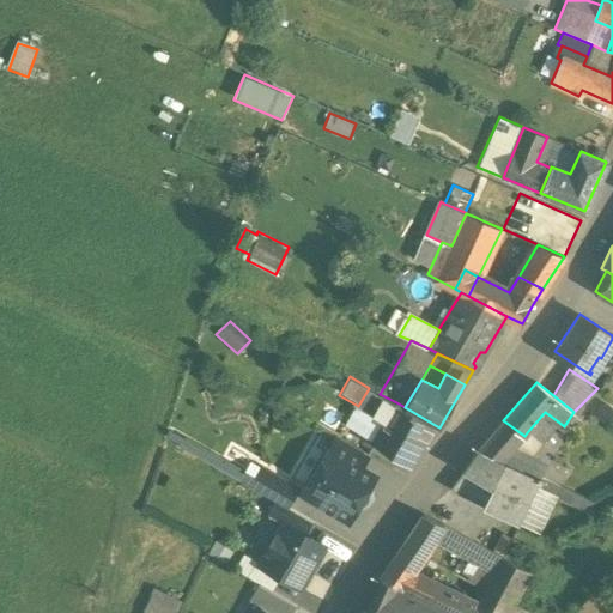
[(380,394),(369,388),(358,406),(358,407),(384,423),(396,402),(380,394)]
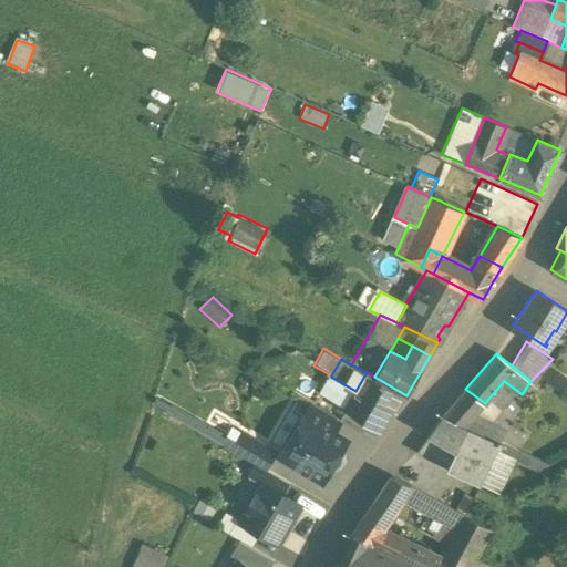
[(566,377),(558,370),(547,382),(559,391),(566,382),(566,377)]
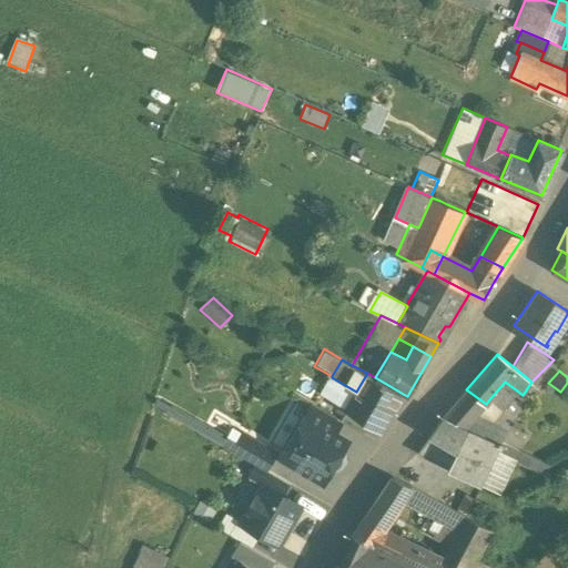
[(375,377),(367,373),(356,392),(347,408),(358,415),(361,412),(365,415),(363,418),(381,429),(393,409),(396,412),(405,395),(375,377)]
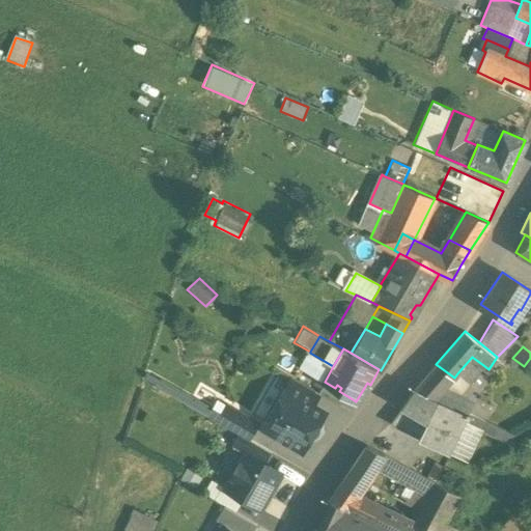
[(333,366),(310,353),(301,368),(325,382),(333,366)]
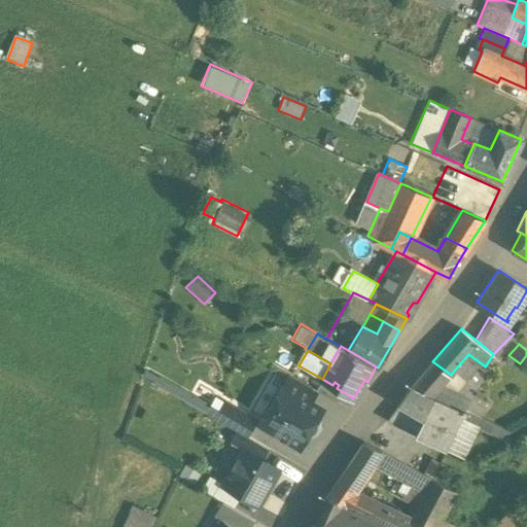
[(468,354),(454,371),(465,379),(480,362),(468,354)]
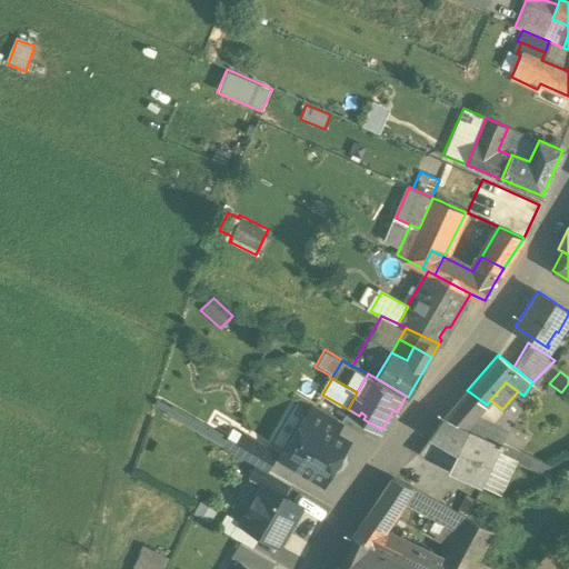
[(467,390),(458,401),(473,415),(480,417),(487,405),(467,390)]
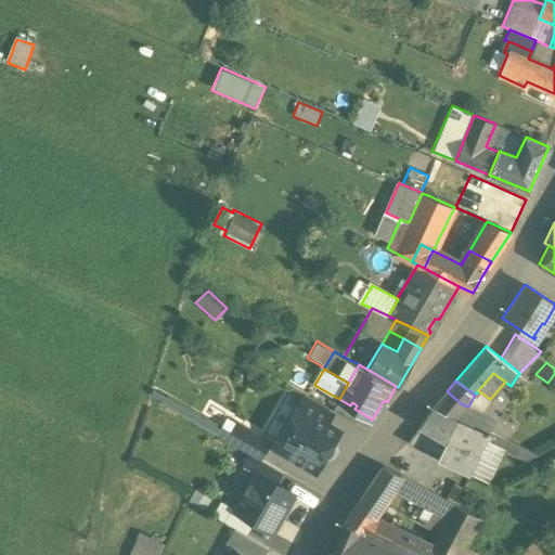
[(156,389),(153,400),(219,435),(221,429),(222,426),(156,389)]
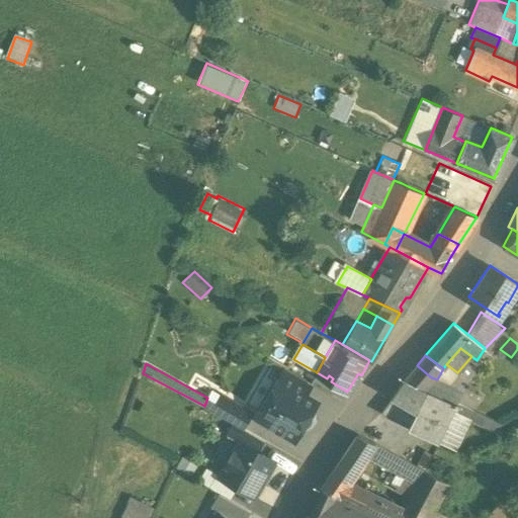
[(431,377),(417,365),(406,378),(422,386),(431,377)]
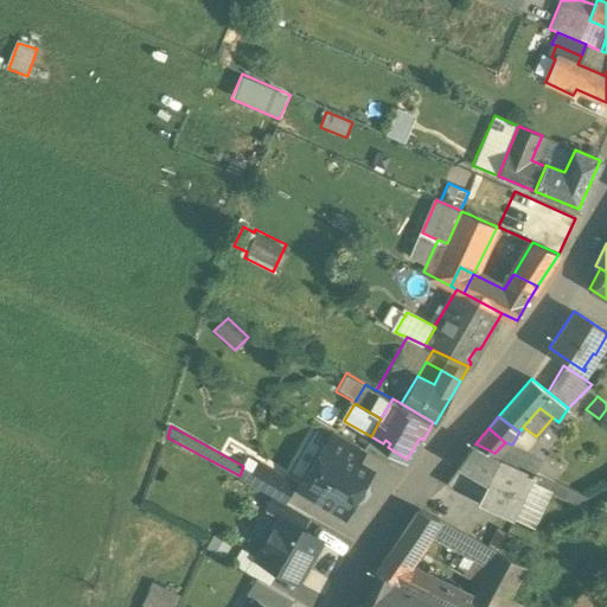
[(364,448),(338,433),(330,447),(356,462),(364,448)]
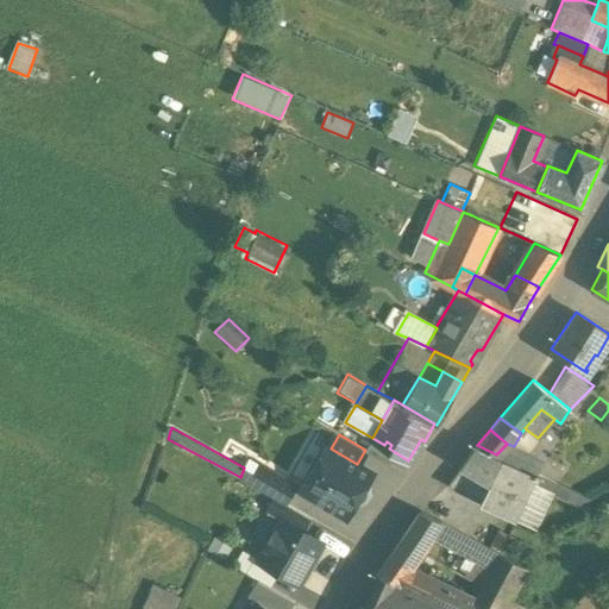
[(514,446),(507,444),(496,454),(512,462),(519,449),(514,446)]
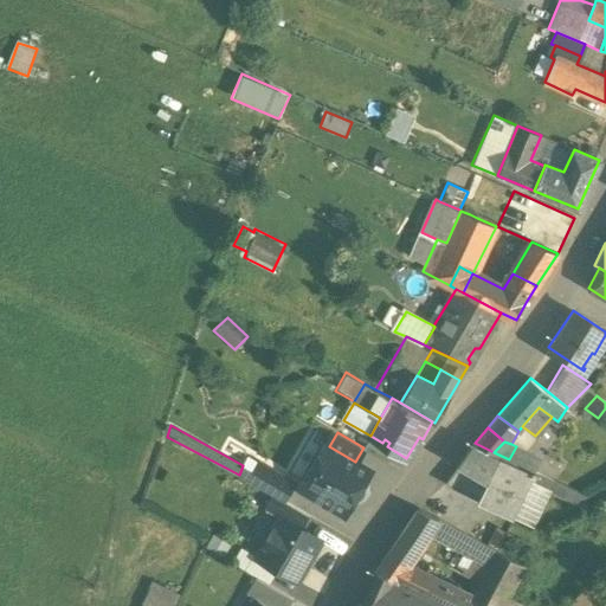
[(494,452),(475,443),(444,484),(513,516),(519,502),(533,474),(530,472),(532,470),(509,459),(494,452)]
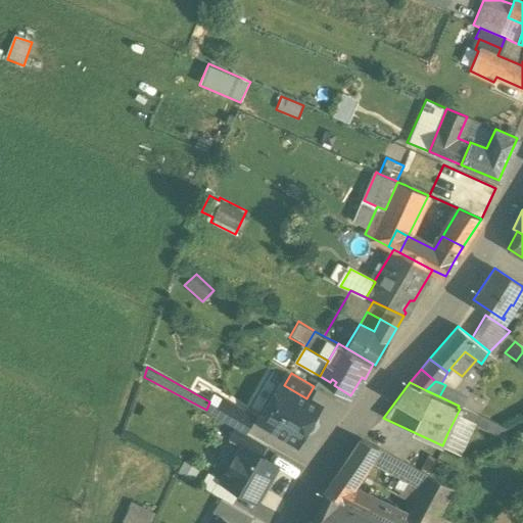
[(284,385),(282,384),(260,422),(263,423),(265,428),(272,433),(277,431),(297,442),(319,406),(306,398),(284,385)]
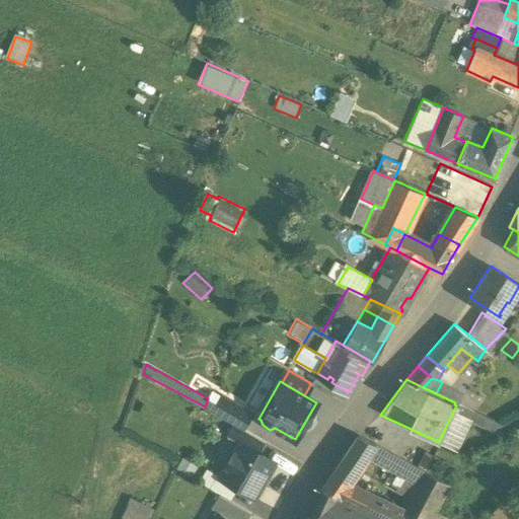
[(463,391),(442,382),(436,393),(455,402),(454,404),(456,405),(457,405),(458,402),(458,401),(463,391)]
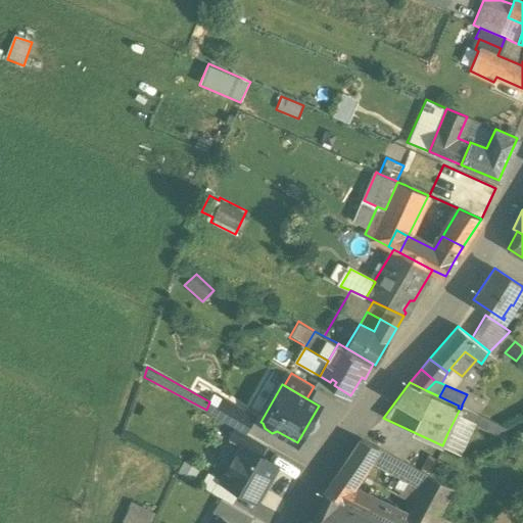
[(214,394),(208,405),(217,409),(223,399),(214,394)]
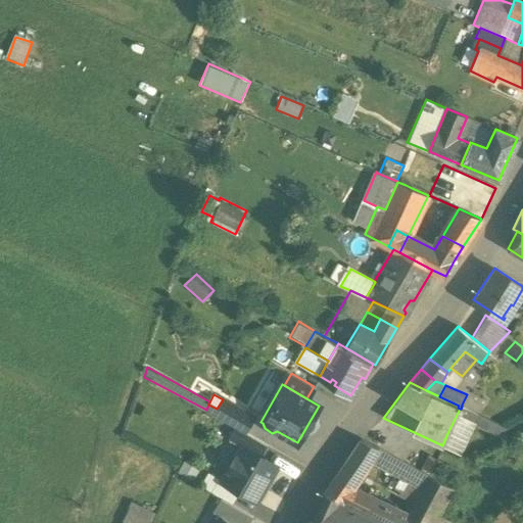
[(254,417),(223,399),(217,409),(214,416),(235,429),(244,434),(254,417)]
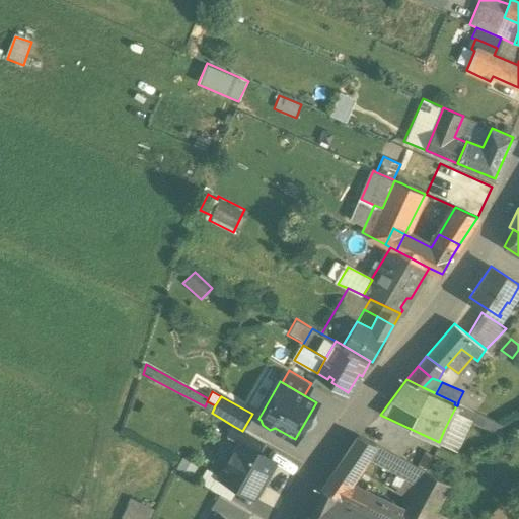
[(487,416),(458,402),(457,405),(456,405),(444,430),(439,442),(455,450),(470,419),(483,425),(487,416)]
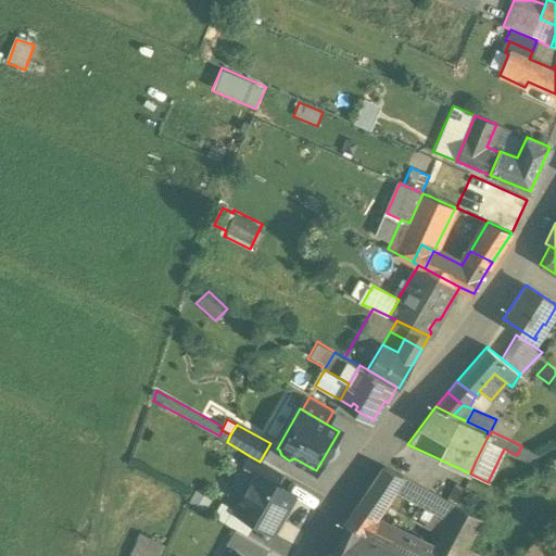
[(540,454),(521,445),(517,455),(528,460),(540,454)]
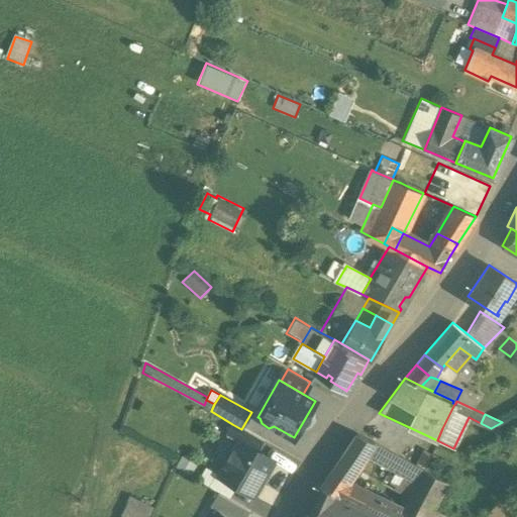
[(241,429),(232,424),(225,436),(239,444),(256,453),(263,441),(241,429)]
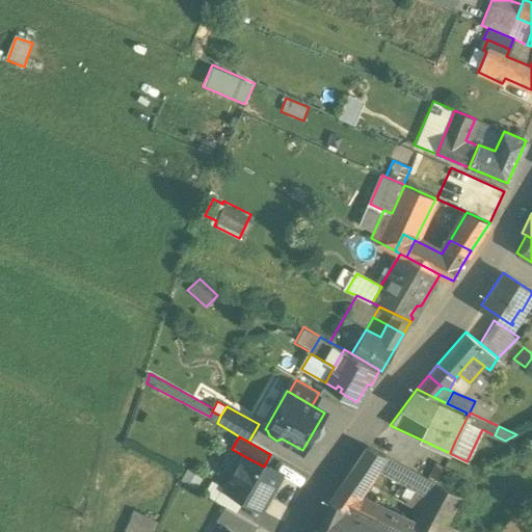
[(386,455),(367,446),(360,457),(376,468),(386,455)]
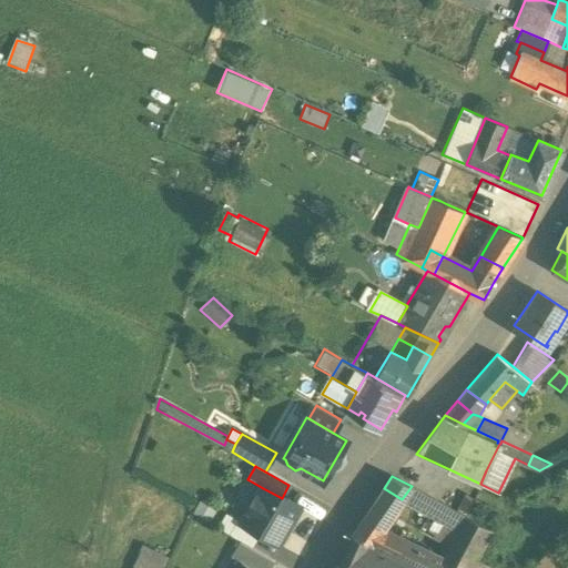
[(456,510),(412,486),(402,499),(456,529),(464,515),(456,510)]
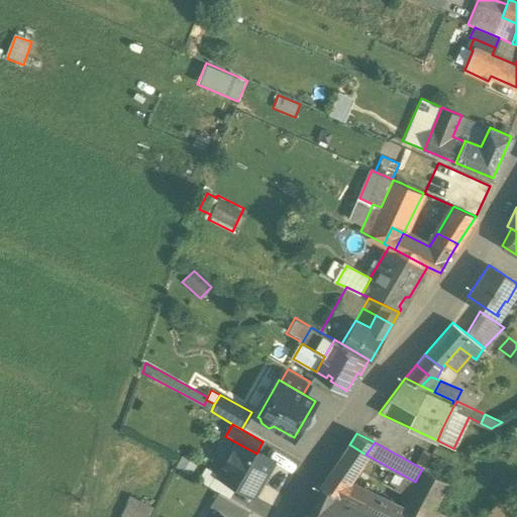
[(256,453),(239,444),(234,453),(233,452),(229,456),(227,461),(225,468),(226,468),(221,477),(238,487),(252,495),(271,461),(256,453)]
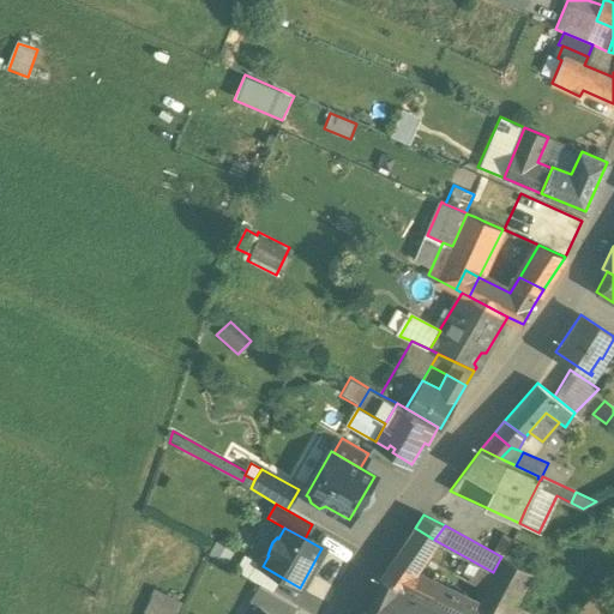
[(415,528),(381,578),(385,581),(446,611),(452,613),(470,613),(477,603),(414,572),(434,540),(415,528)]
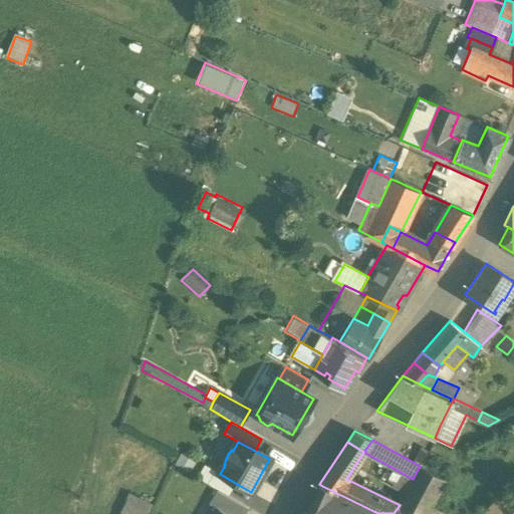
[(420,466),(422,467),(430,451),(421,447),(413,462),(420,466)]
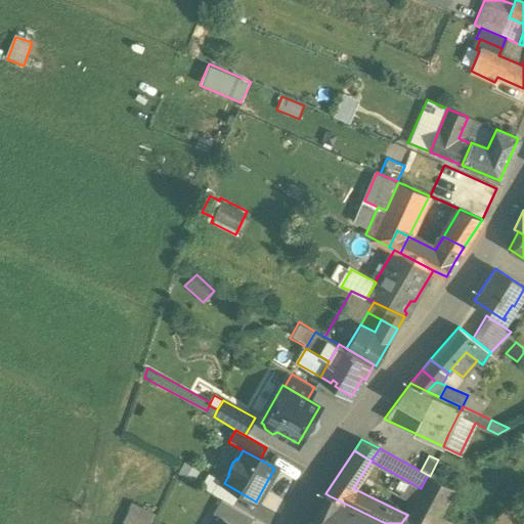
[(460,472),(438,460),(430,476),(451,487),(460,472)]
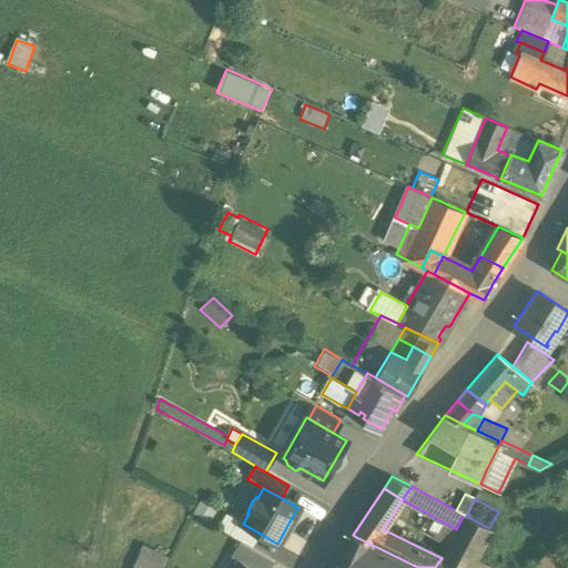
[(205,506),(200,517),(215,526),(222,515),(205,506)]
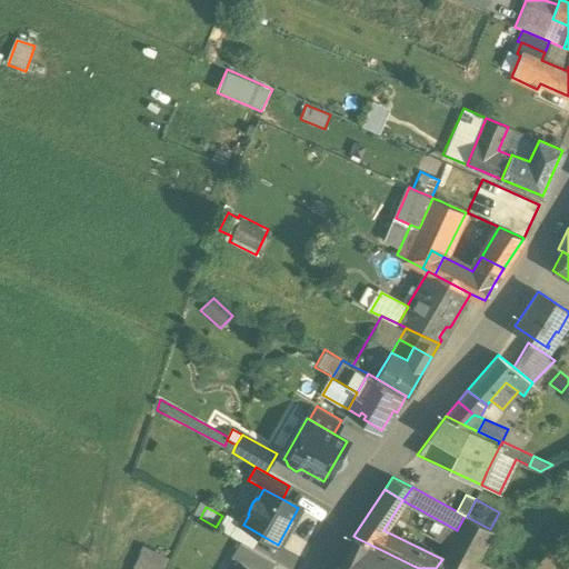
[(218,533),(252,552),(262,536),(228,516),(218,533)]
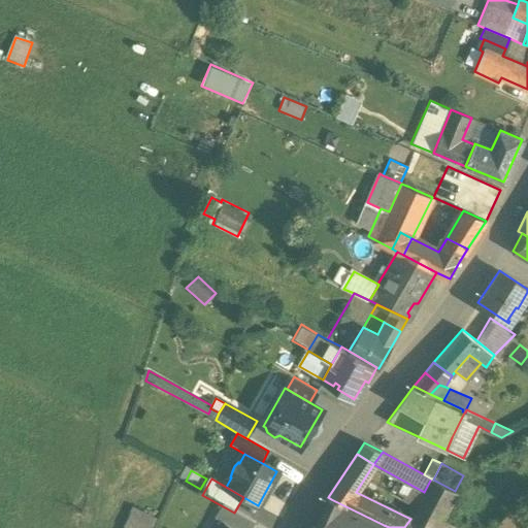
[(424,492),(417,506),(442,520),(456,492),(455,491),(433,480),(431,479),(424,492)]
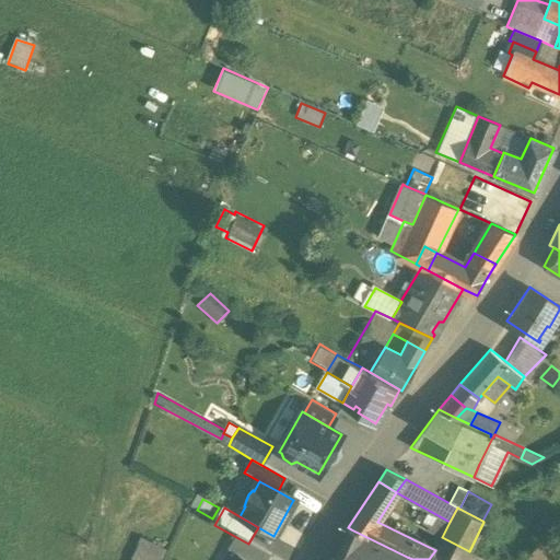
[(405,559),(407,557),(351,529),(337,559),(405,559)]
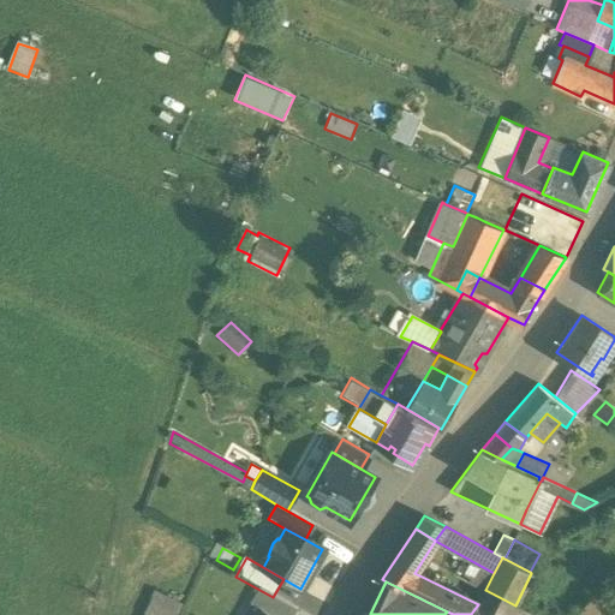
[(273,597),(258,590),(250,607),(261,613),(266,614),(294,614),(298,610),(273,597)]
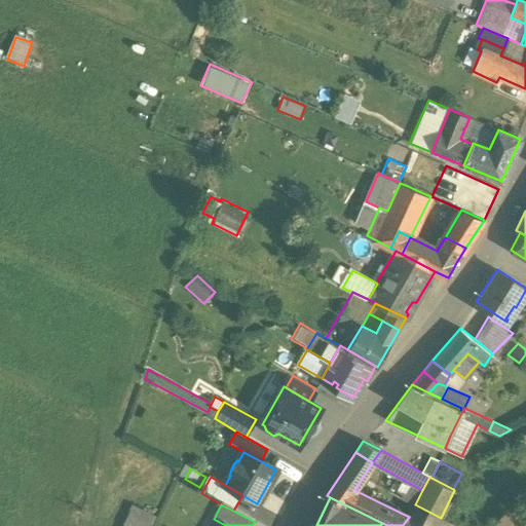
[(441,518),(415,504),(409,517),(403,525),(452,525),(453,525),(441,518)]
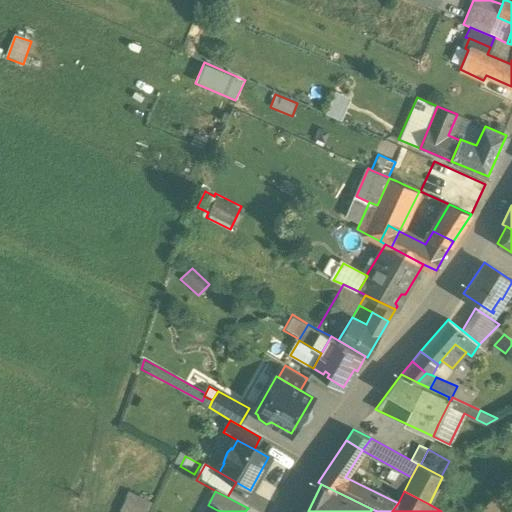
[(123,511),(148,511),(153,502),(132,493),(123,511)]
